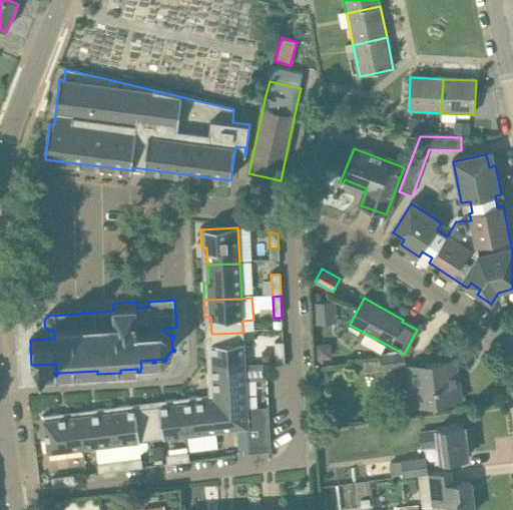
[(335,303),(314,305),(315,326),(336,325),(335,303)]
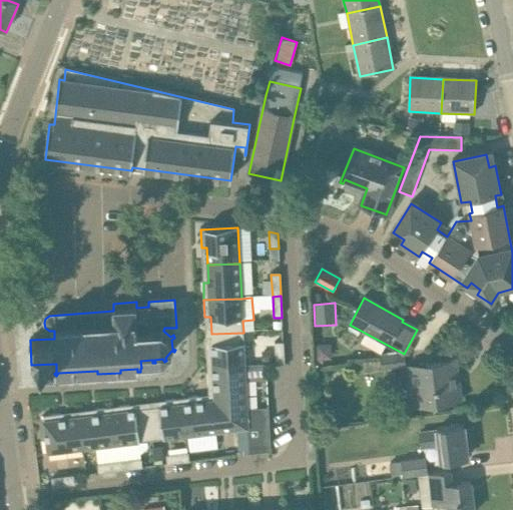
[(244,368),(243,333),(211,334),(212,352),(206,352),(207,369),(244,368)]
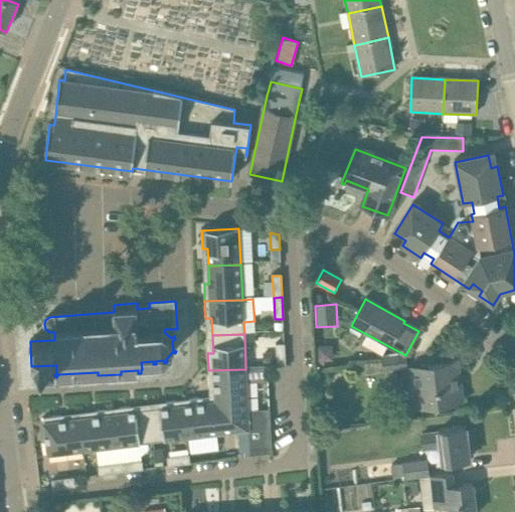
[(286,366),(285,345),(276,345),(277,367),(286,366)]
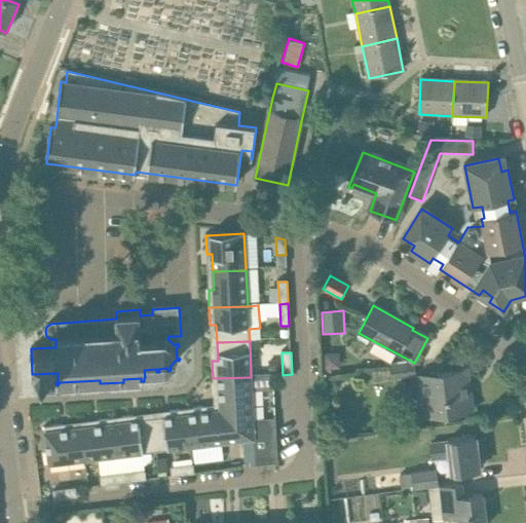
[(414,364),(389,367),(390,368),(369,371),(370,373),(361,374),(362,381),(371,380),(371,383),(416,377),(414,364)]
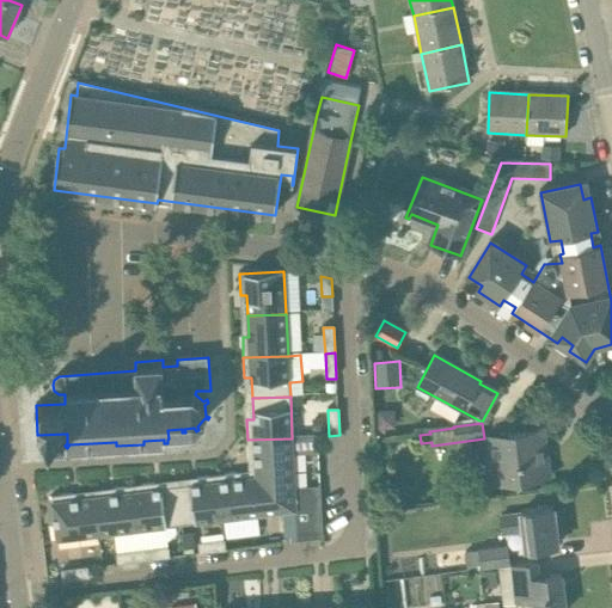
[(489,437),(491,458),(495,484),(495,485),(549,478),(543,431),(489,437)]
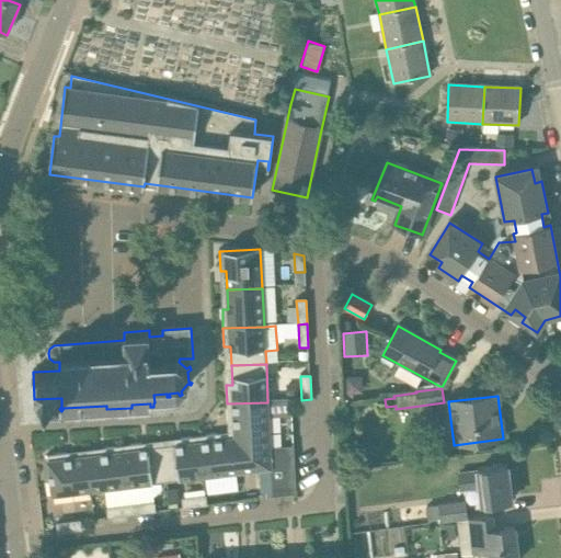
[(235,439),(272,470),(267,402),(227,403),(228,422),(233,422),(235,439)]
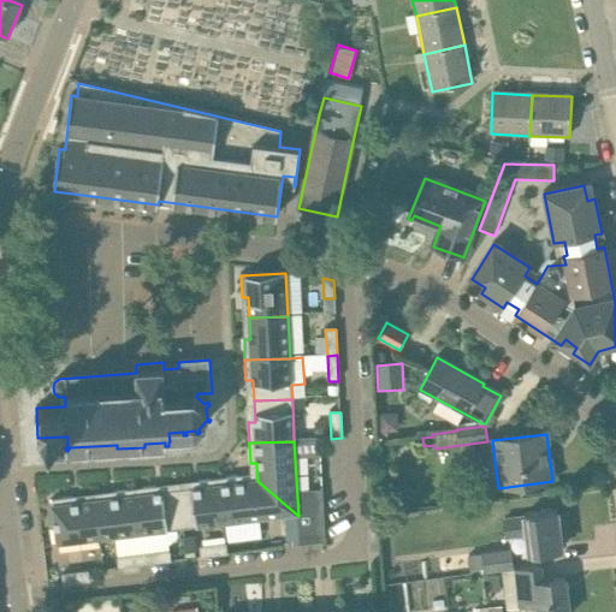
[(285,517),(298,516),(258,481),(240,483),(238,477),(218,480),(224,526),(285,517)]
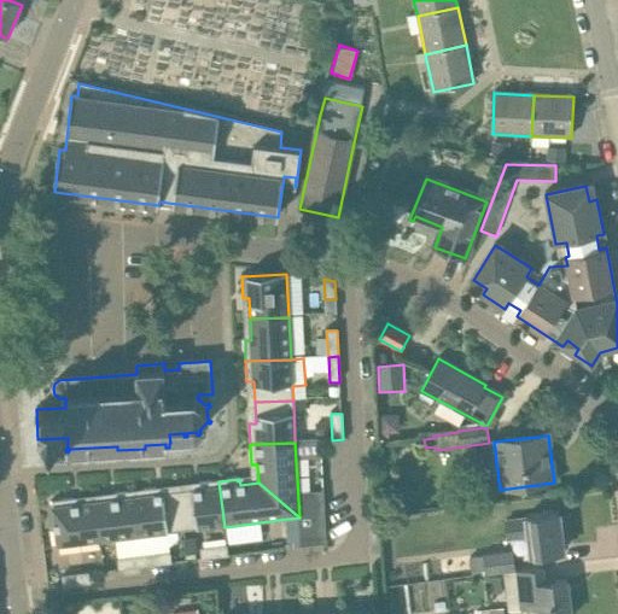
[(199,490),(178,493),(182,532),(225,527),(219,481),(198,484),(199,490)]
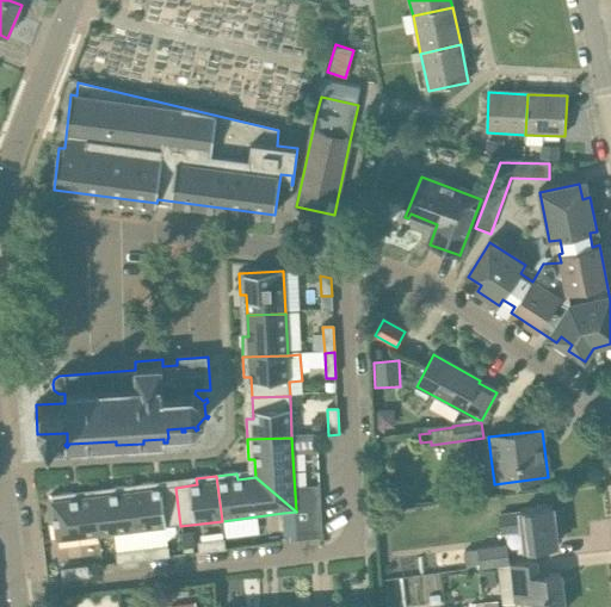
[(180,526),(176,488),(155,490),(154,484),(134,487),(140,531),(180,526)]
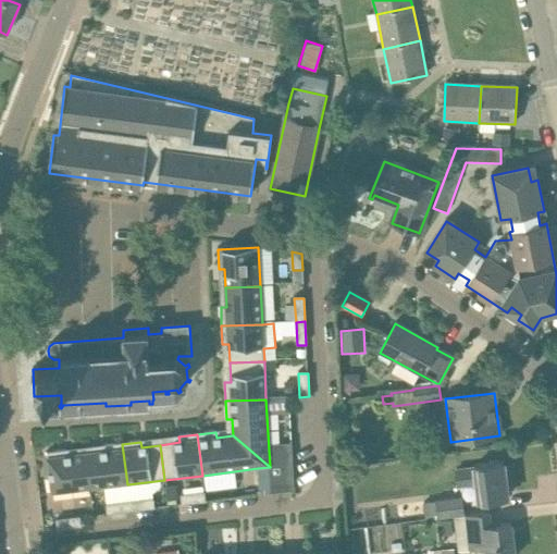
[(127,484),(122,444),(103,446),(104,452),(86,454),(90,489),(127,484)]
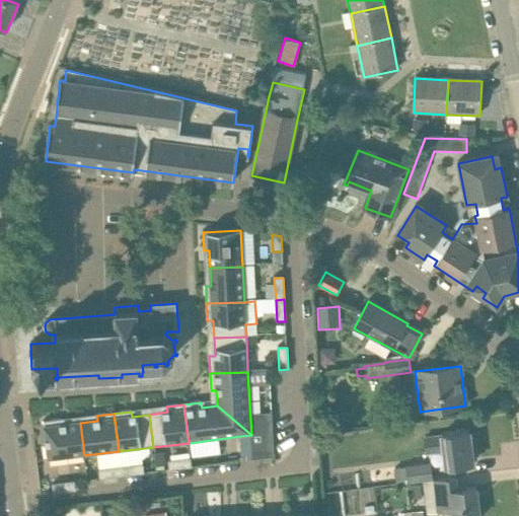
[(49,460),(84,455),(80,423),(62,425),(62,420),(44,422),(49,460)]
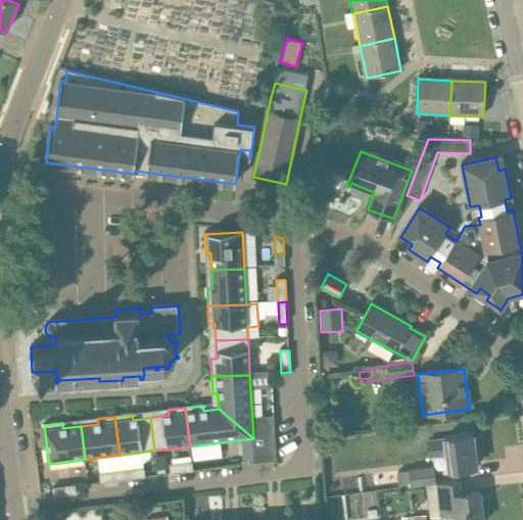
[(477,468),(473,435),(446,438),(446,441),(428,443),(429,458),(448,455),(450,471),(477,468)]
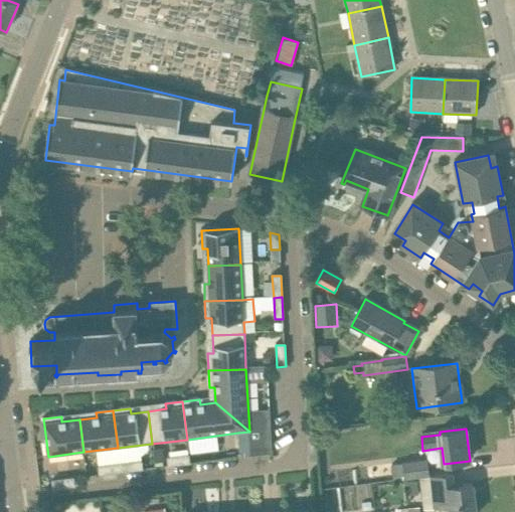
[(249,432),(238,433),(239,453),(244,453),(244,458),(245,458),(250,457),(249,432)]
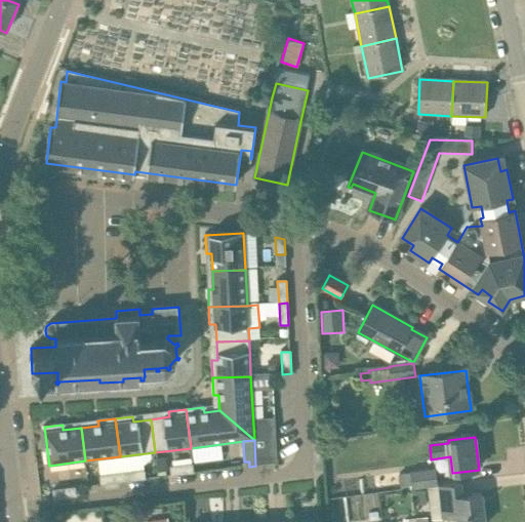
[(171,477),(194,474),(193,465),(170,468),(171,477)]
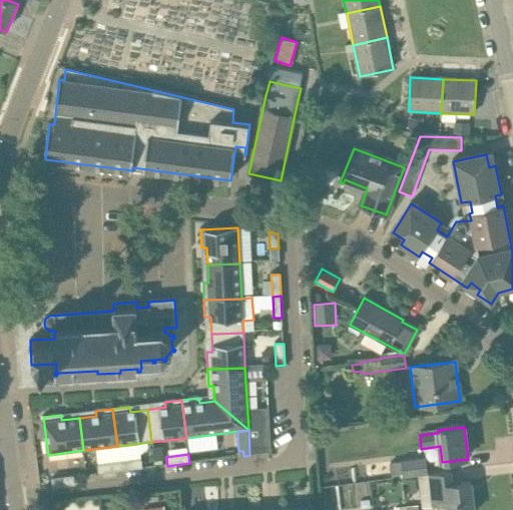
[(403,479),(405,479),(416,478),(427,476),(425,458),(400,461),(403,479)]
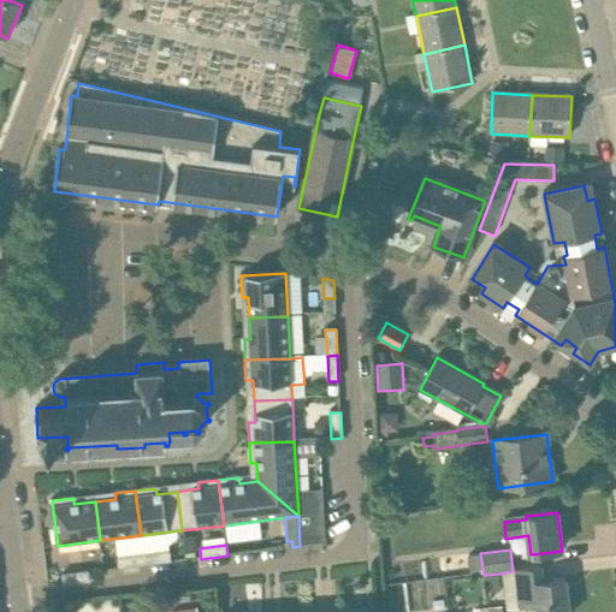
[(143,556),(144,566),(171,563),(170,552),(143,556)]
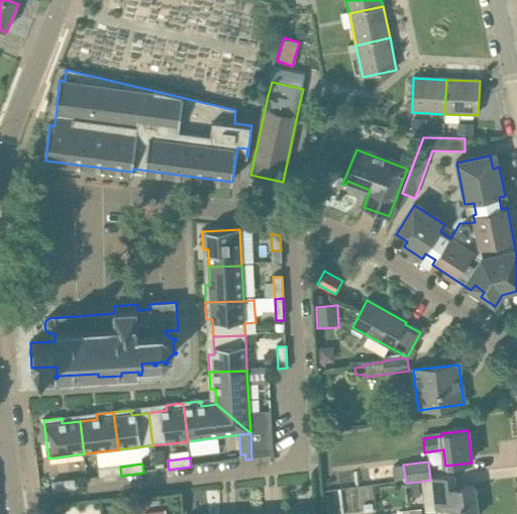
[(121,476),(120,467),(99,469),(100,478),(121,476)]
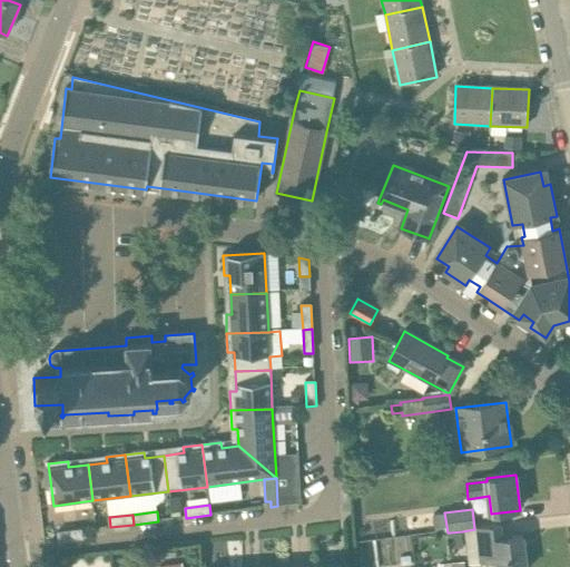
[(501,526),(474,529),(479,566),(499,563),(499,566),(526,566),(522,537),(502,539),(501,526)]
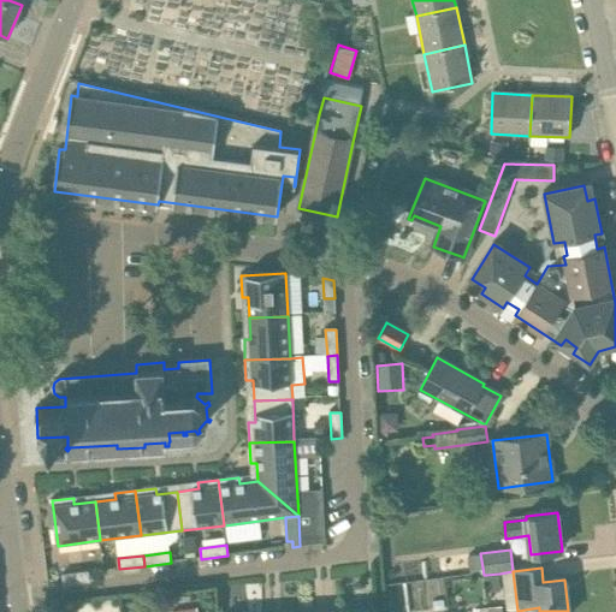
[(89,582),(88,572),(61,575),(64,586),(89,582)]
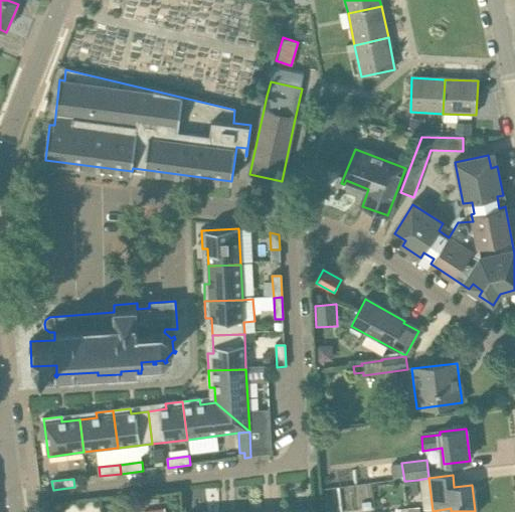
[(419,496),(417,480),(406,481),(408,497),(419,496)]
